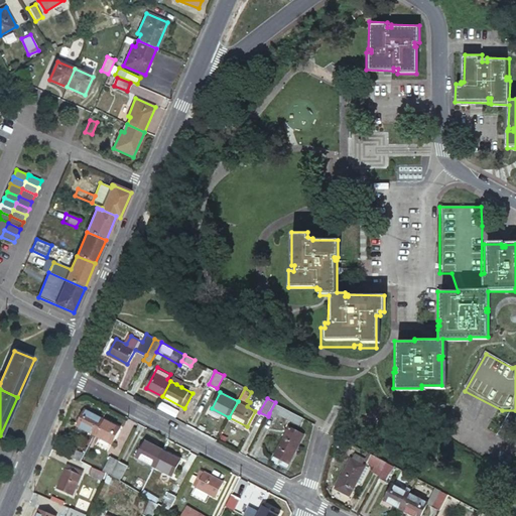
[(306,418),(275,402),(269,413),(277,417),(280,413),(301,424),(302,421),(304,422),(306,418)]
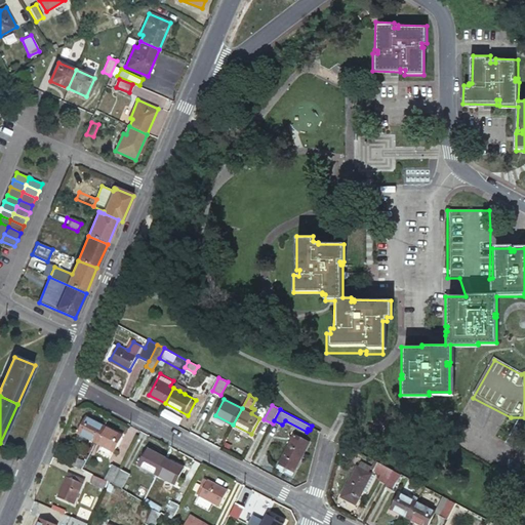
[(96,441),(105,425),(87,415),(78,432),(96,441)]
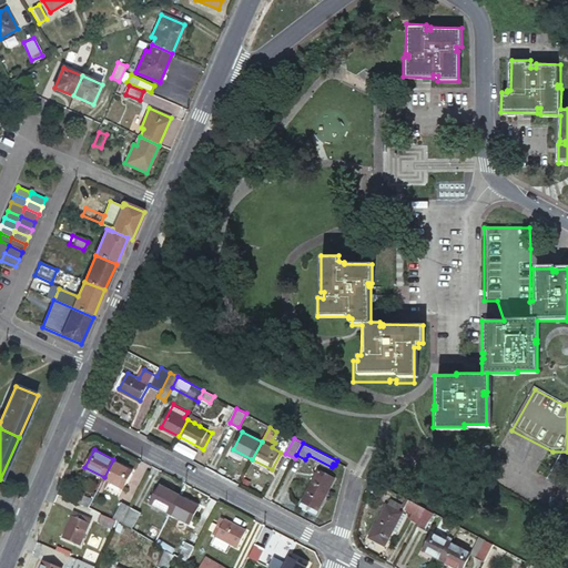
[(133,470),(113,459),(104,477),(123,488),(133,470)]
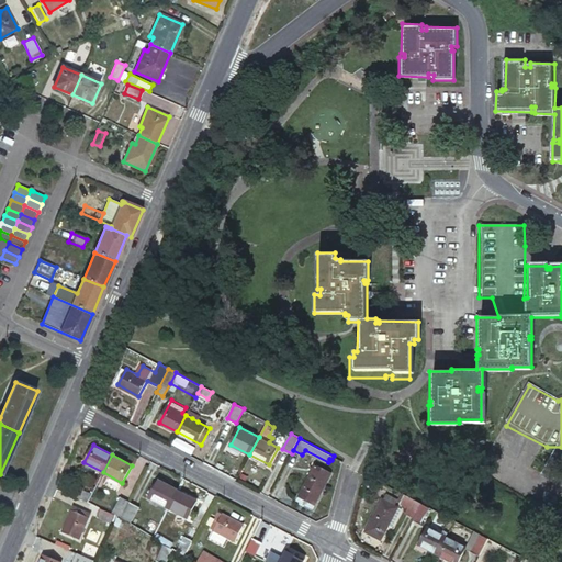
[(316,464),(296,499),(313,508),(332,473),(316,464)]
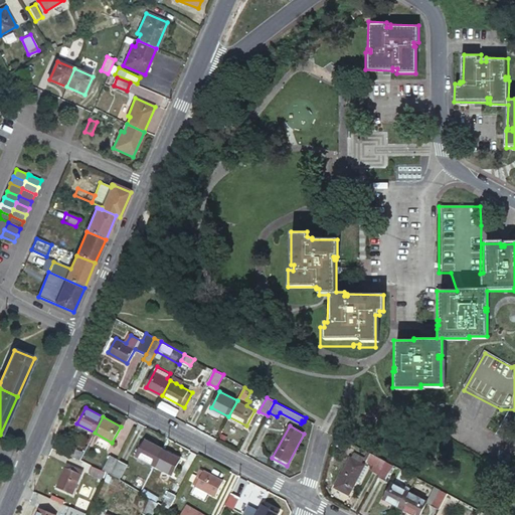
[(137,456),(154,465),(163,449),(146,440),(137,456)]
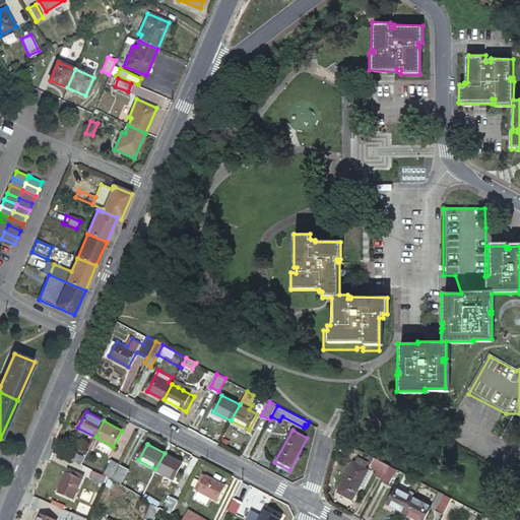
[(81,465),(84,457),(70,451),(67,458),(81,465)]
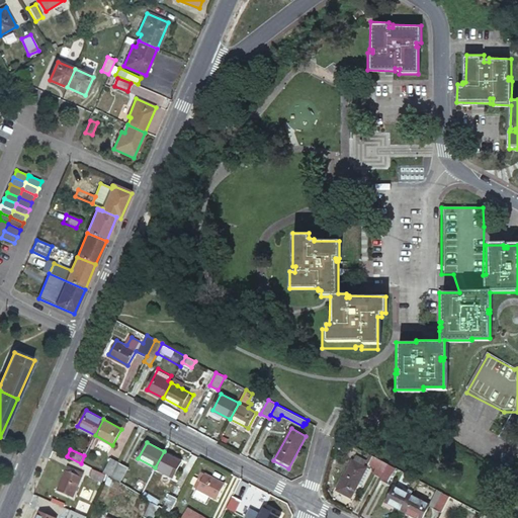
[(164,451),(155,467),(173,478),(181,460),(164,451)]
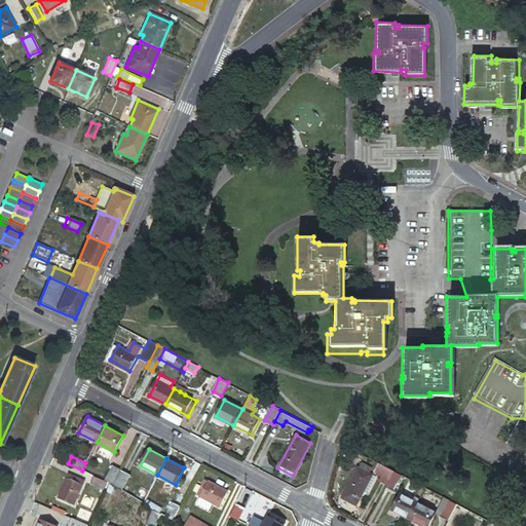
[(359,466),(368,472),(371,465),(363,460),(359,466)]
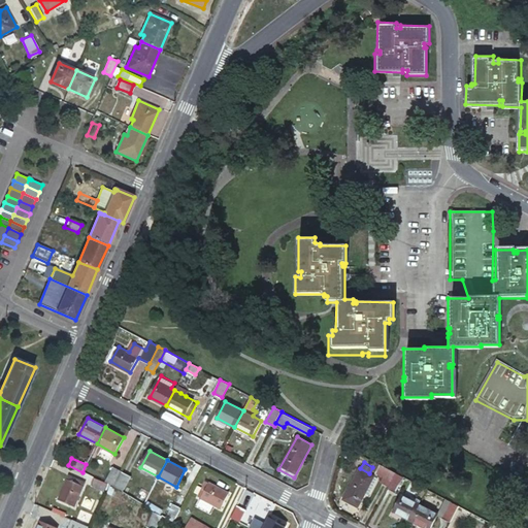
[(389,486),(396,471),(380,463),(374,473),(382,477),(381,481),(389,486)]
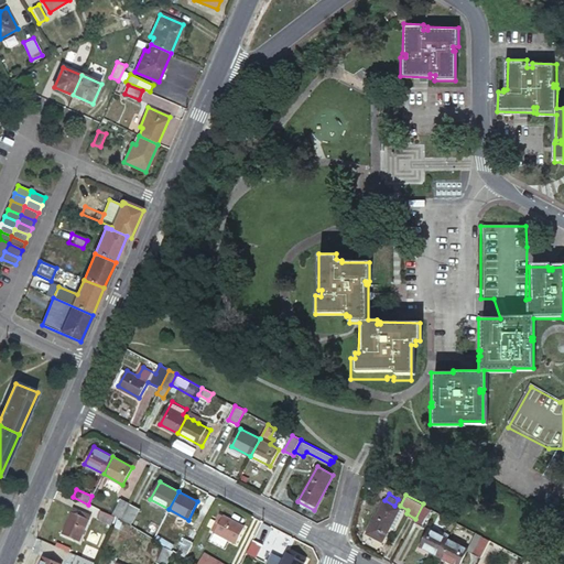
[(112,514),(121,519),(130,502),(122,498),(112,514)]
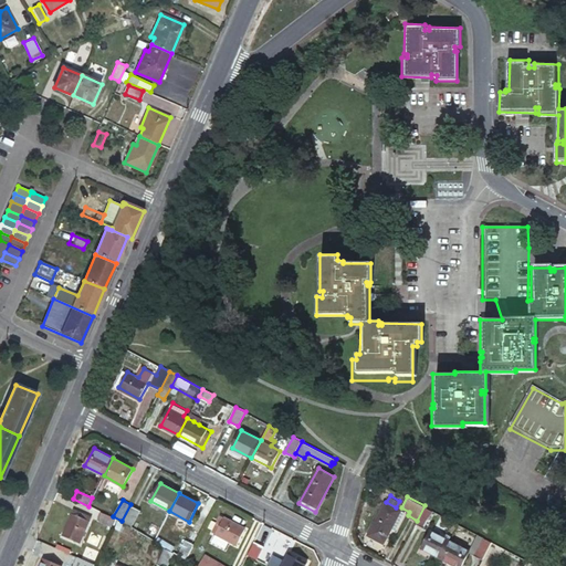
[(405,512),(396,507),(386,502),(385,502),(367,533),(384,542),(391,530),(394,531),(405,512)]
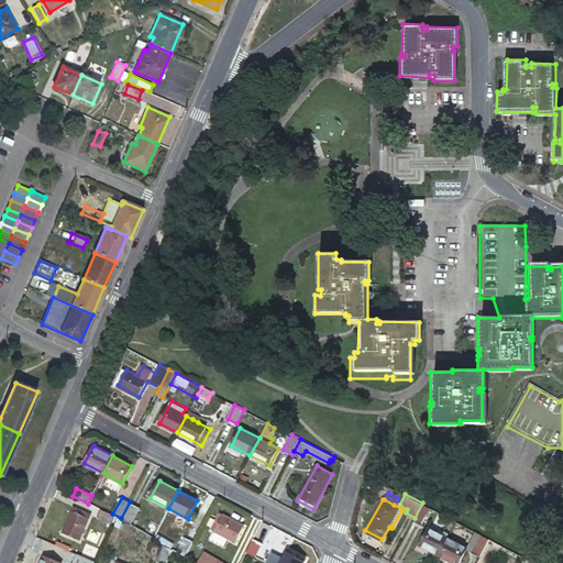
[(130,501),(121,518),(131,523),(140,507),(130,501)]
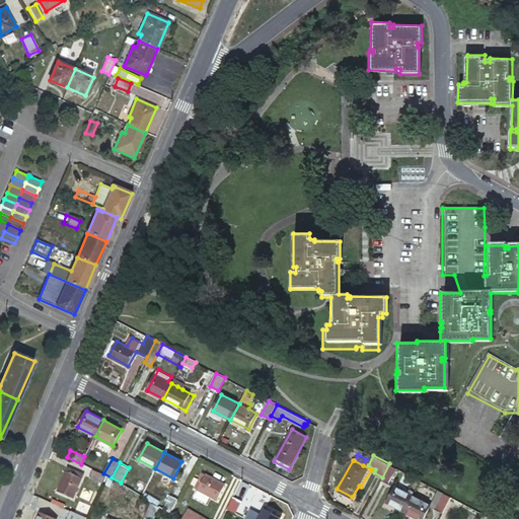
[(396,468),(389,463),(382,477),(381,478),(388,483),(396,468)]
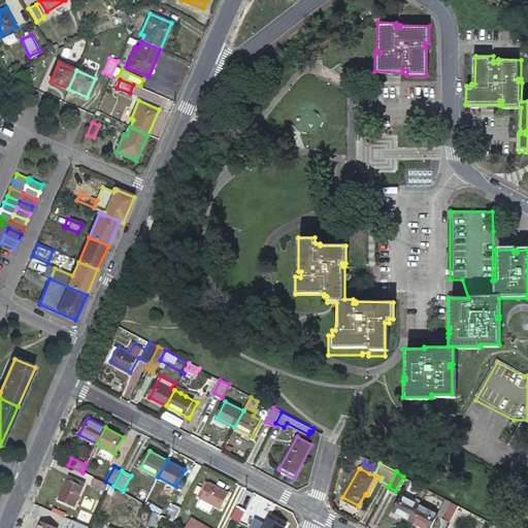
[(69,476),(68,480),(83,486),(85,483),(69,476)]
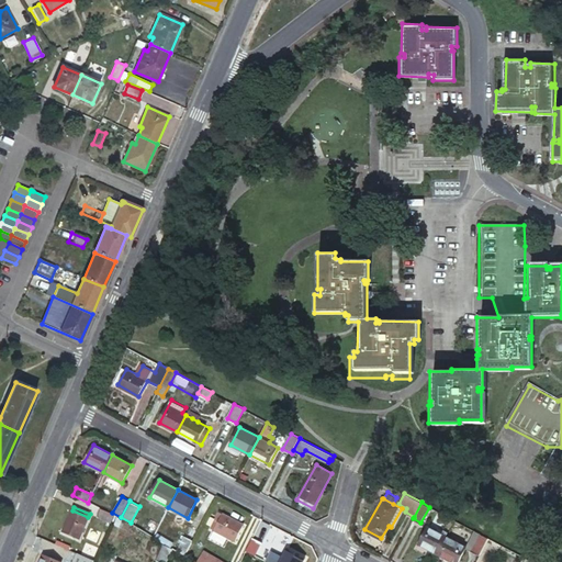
[(114,516),(100,508),(96,516),(110,524),(114,516)]
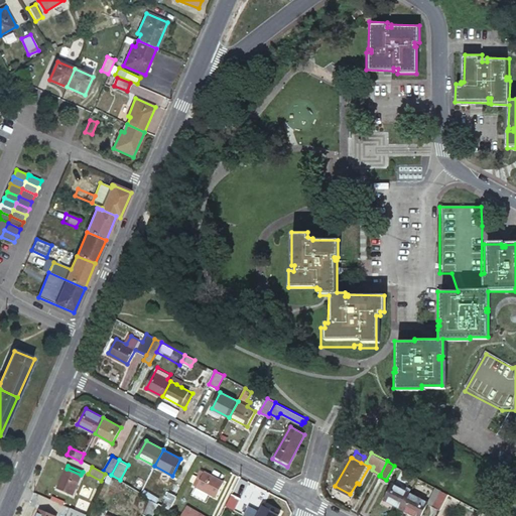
[(67,469),(56,489),(72,496),(81,475),(67,469)]
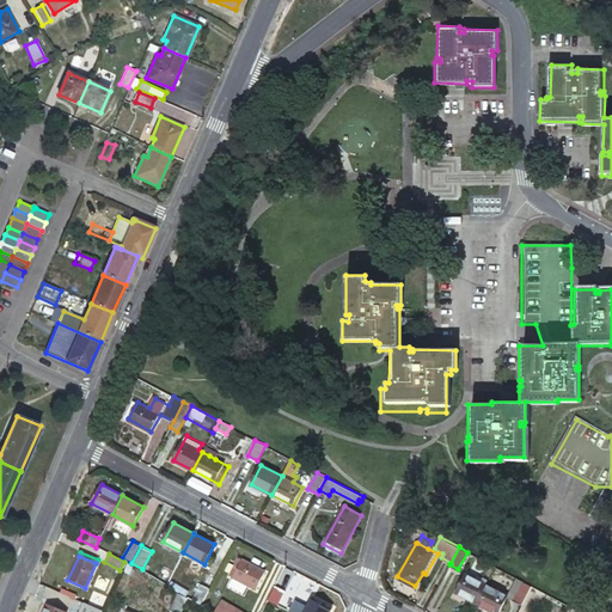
[(246,583),(256,588),(265,570),(239,557),(230,574),(233,576),(246,583)]
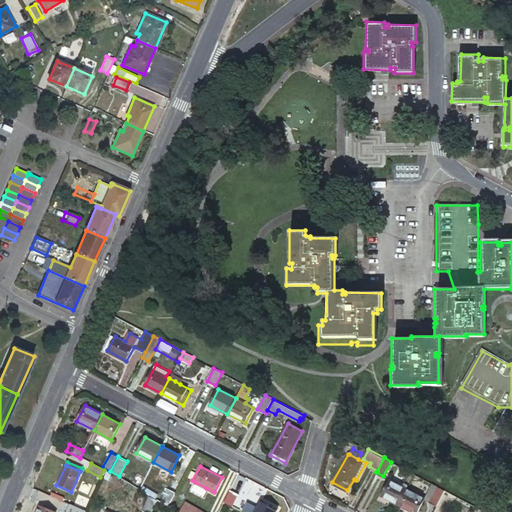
[(381,495),(398,504),(406,489),(389,480),(381,495)]
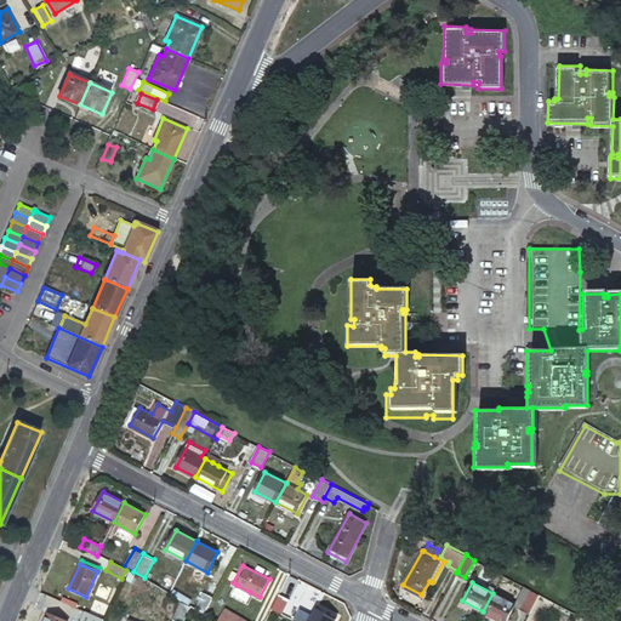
[(250,592),(237,585),(232,592),(246,600),(250,592)]
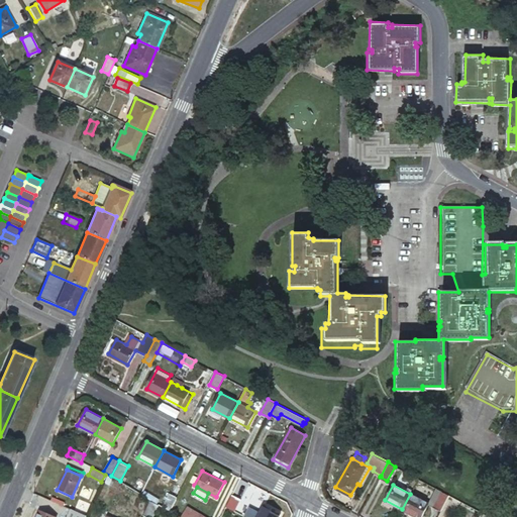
[(436,488),(428,503),(434,506),(442,491),(436,488)]
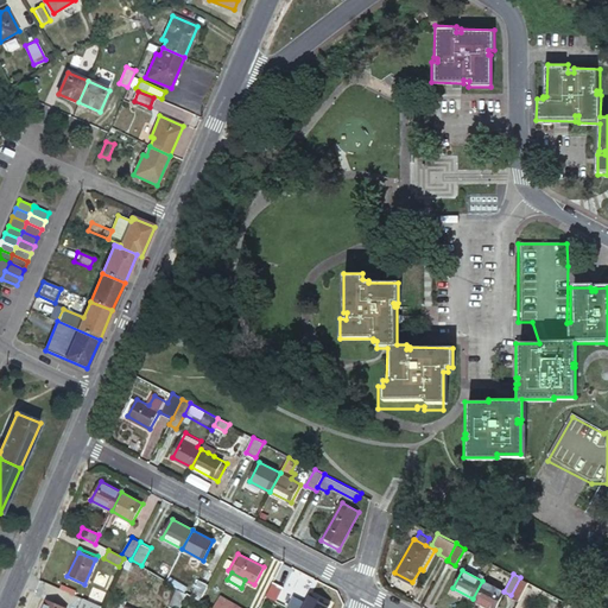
[(520,577),(511,595),(519,600),(529,582),(520,577)]
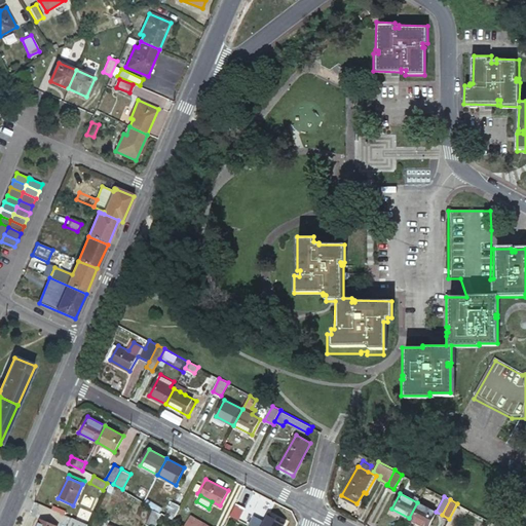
[(164,515),(173,520),(180,506),(172,501),(164,515)]
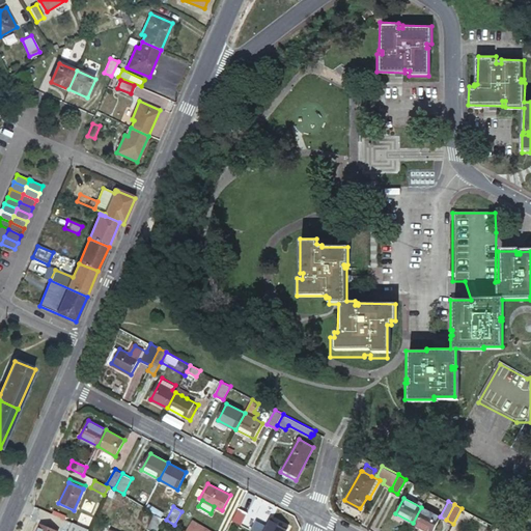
[(238,507),(230,520),(240,525),(247,512),(238,507)]
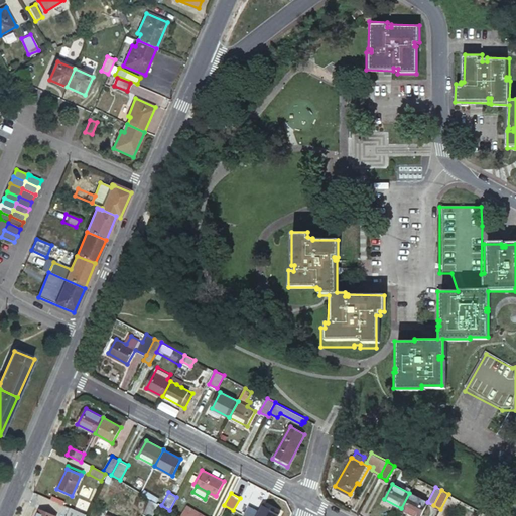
[(409,493),(401,508),(416,515),(419,515),(427,502),(409,493)]
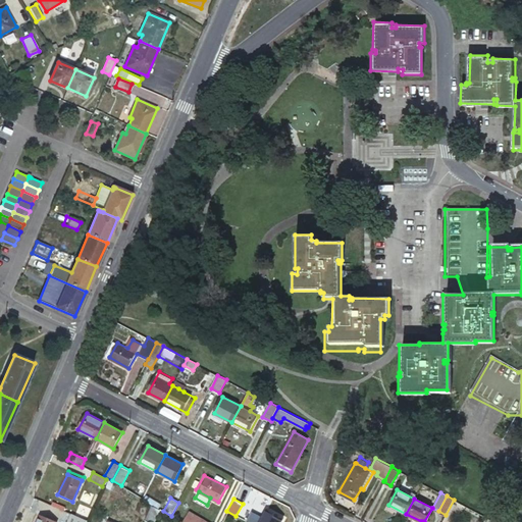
[(153,521),(159,509),(150,504),(144,519),(151,521),(153,521)]
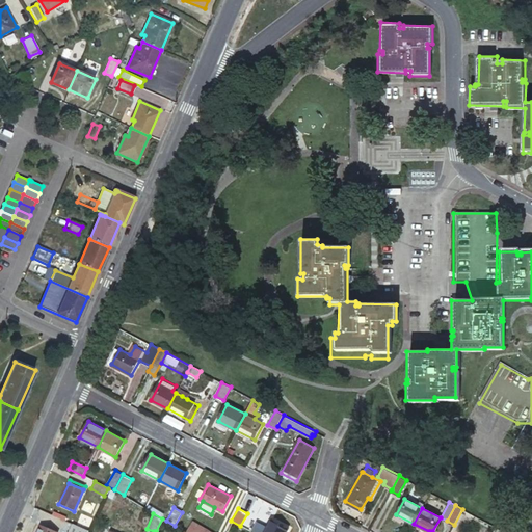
[(272,519),(265,531),(284,531),(288,527),(272,519)]
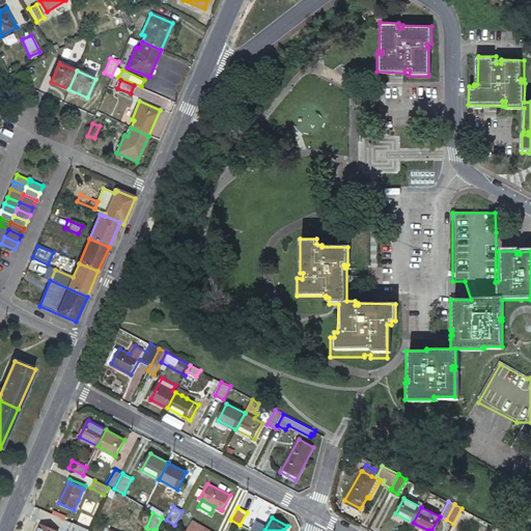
[(210,530),(192,521),(186,530),(210,530)]
